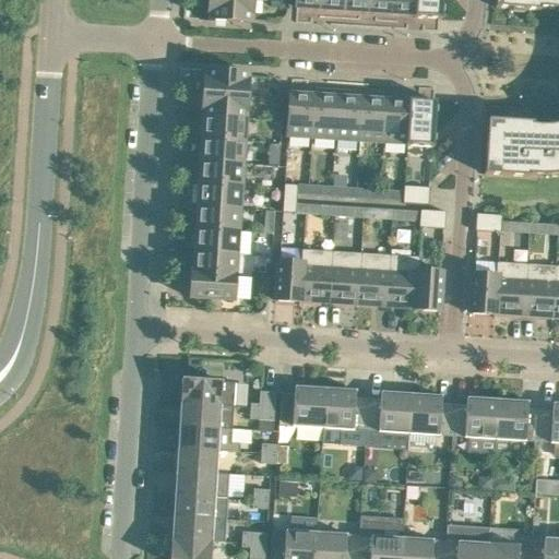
[(251,24),(252,0),(207,0),(207,13),(210,13),(210,21),(251,24)]
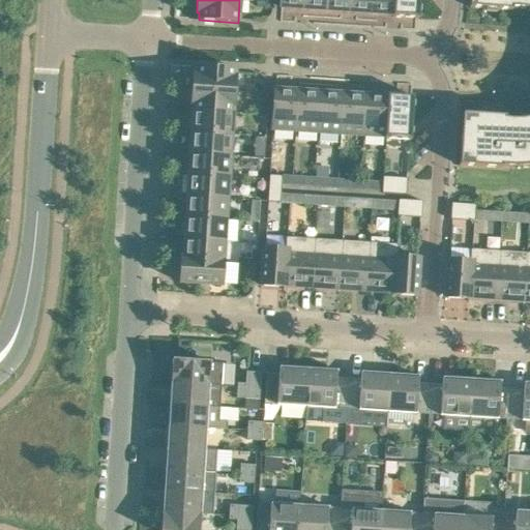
[(300,8),(300,0),(280,0),(280,7),(300,8)]
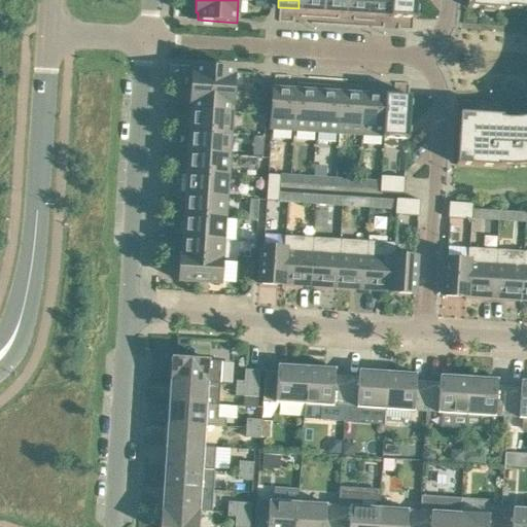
[(321,10),(322,0),(299,0),(299,8),(321,10)]
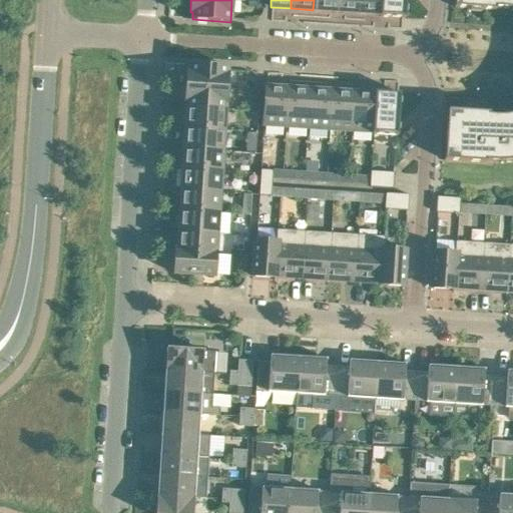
[(336,11),(336,0),(314,0),(313,10),(336,11)]
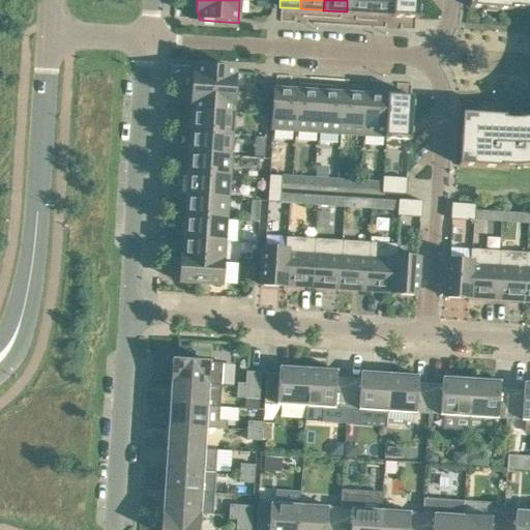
[(370,12),(370,0),(347,0),(347,11),(370,12)]
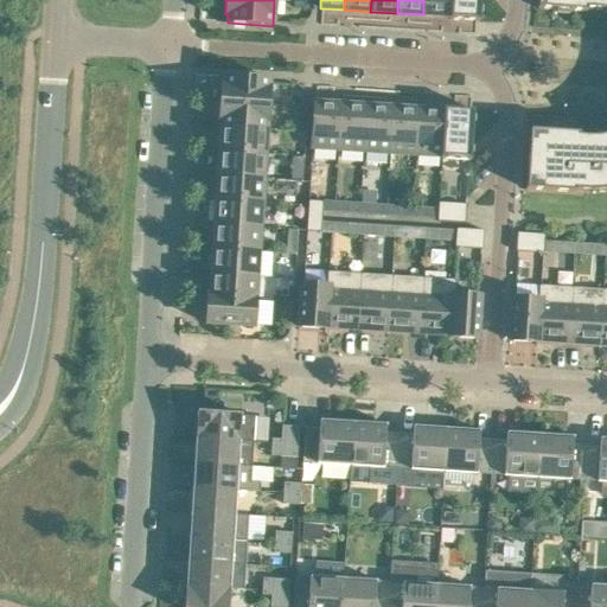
[(451,17),(451,0),(423,0),(423,14),(451,17)]
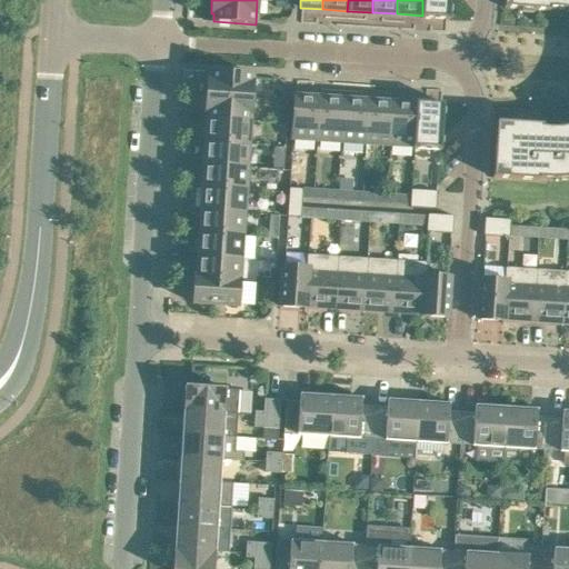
[(421,18),(450,20),(450,0),(422,0),(422,16),(421,18)]
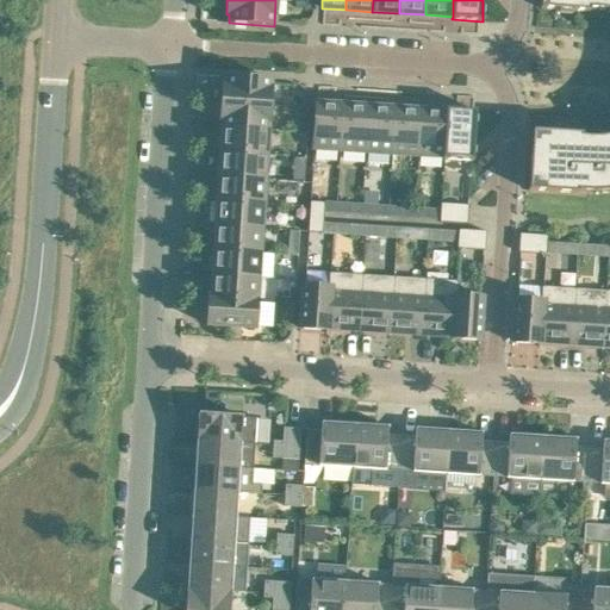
[(552,191),(553,180),(570,181),(571,180),(582,182),(595,184),(601,184),(609,181),(609,0),(540,0),(540,8),(559,10),(559,5),(571,6),(571,11),(590,12),(590,10),(597,10),(609,11),(609,5),(609,4),(609,142),(601,144),(601,138),(589,138),(582,137),(582,134),(564,132),(562,137),(551,137),(551,132),(533,131),(529,191),(560,192),(560,191),(552,191)]
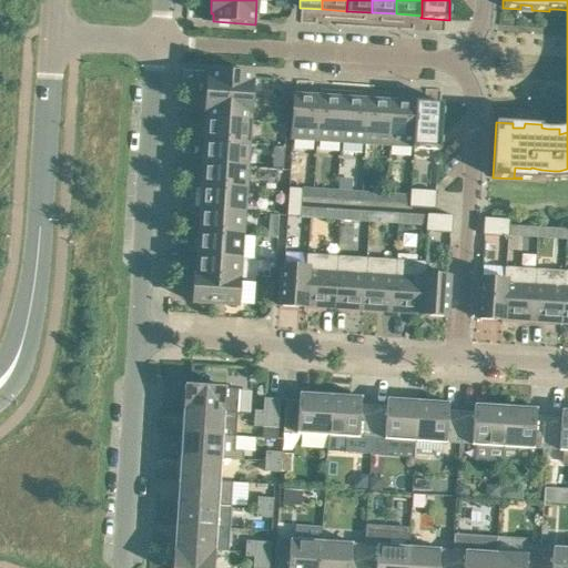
[(205,95),(252,98),(253,81),(252,81),(252,74),(210,71),(210,79),(206,79),(205,95)]
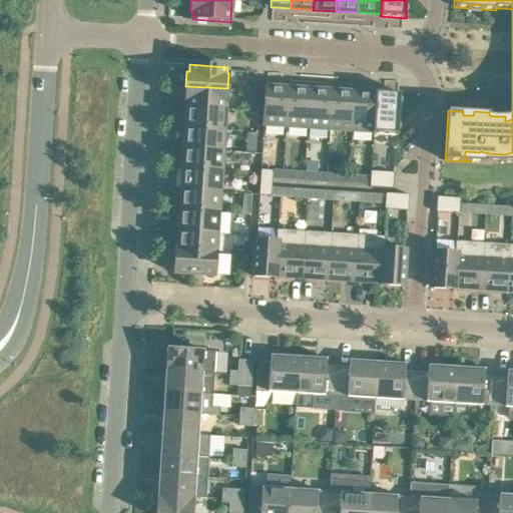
[(226,104),(227,88),(185,86),(184,101),(186,101),(186,107),(224,109),(225,103),(226,104)]
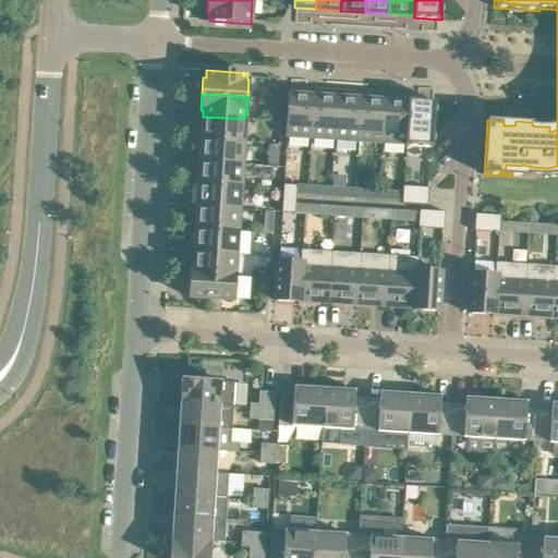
[(308,137),(311,96),(289,95),(286,135),(308,137)]
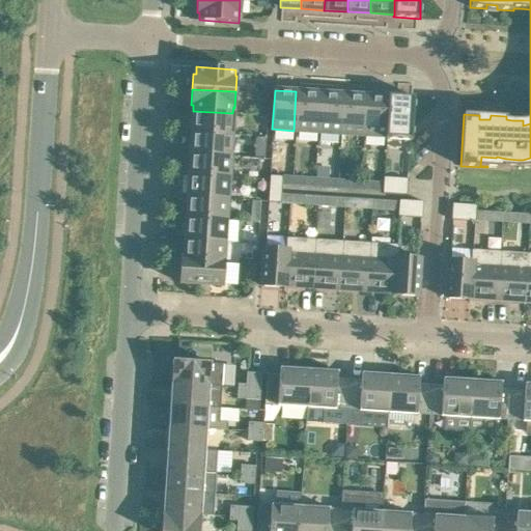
[(316,132),(318,92),(296,91),(294,131),(316,132)]
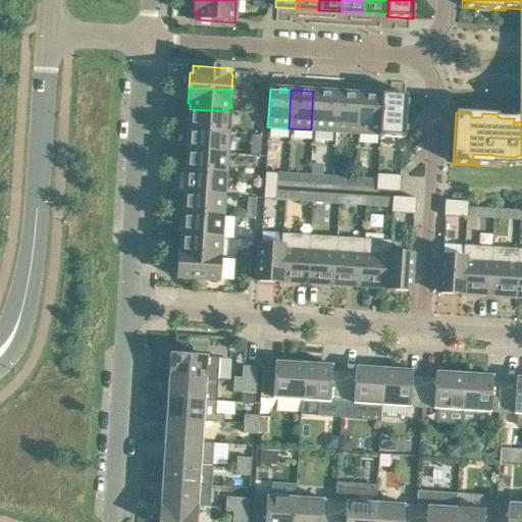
[(333,132),(336,93),(313,91),(311,129),(333,132)]
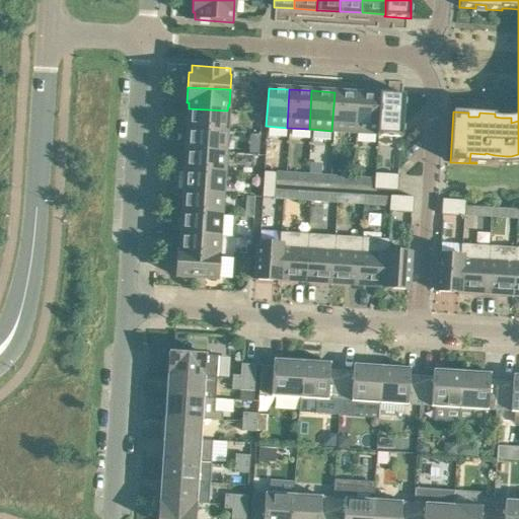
[(355,132),(357,93),(335,92),(331,131),(355,132)]
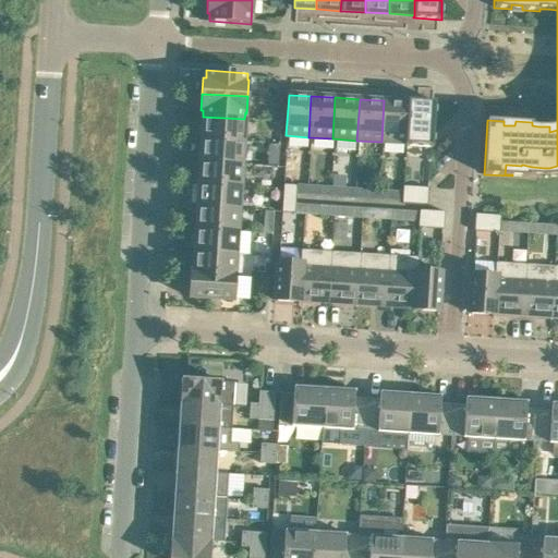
[(405,144),(408,102),(384,100),(381,142),(405,144)]
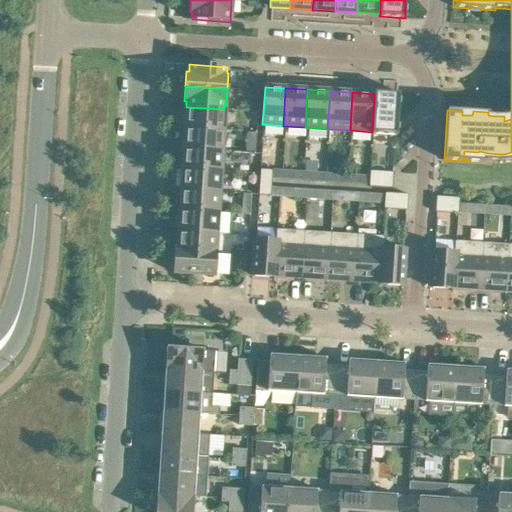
[(397,135),(400,93),(374,92),(374,94),(372,132),(372,134),(397,135)]
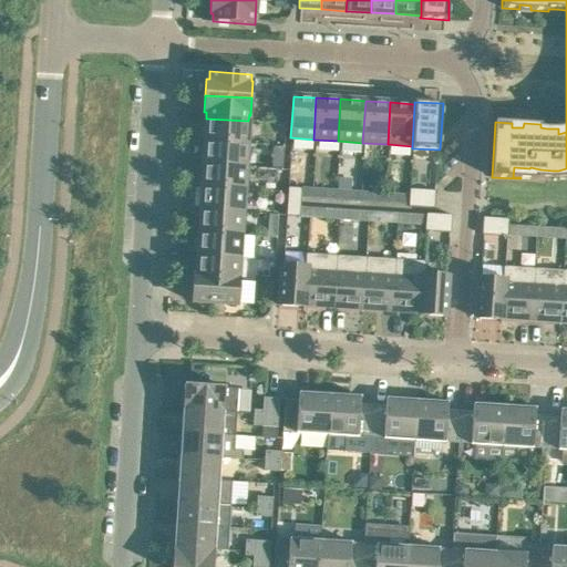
[(247,144),(248,121),(206,119),(204,141),(247,144)]
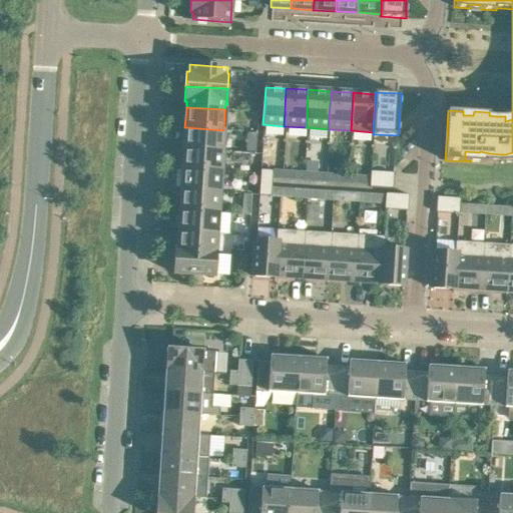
[(222,150),(223,130),(184,127),(183,148),(222,150)]
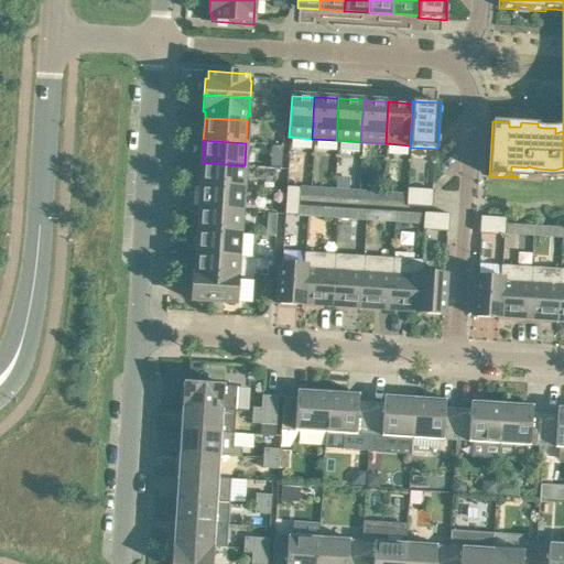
[(242,188),(245,165),(202,163),(201,186),(242,188)]
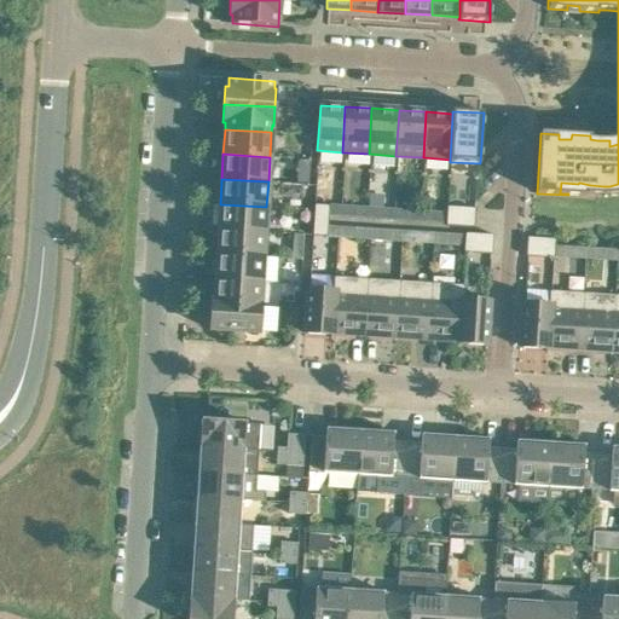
[(314,198),(304,197),(302,208),(313,209),(314,198)]
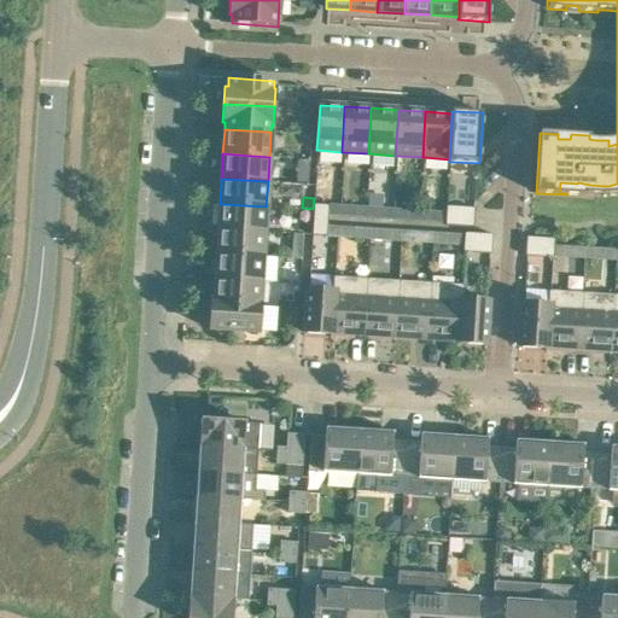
[(264,232),(266,207),(220,204),(217,228),(264,232)]
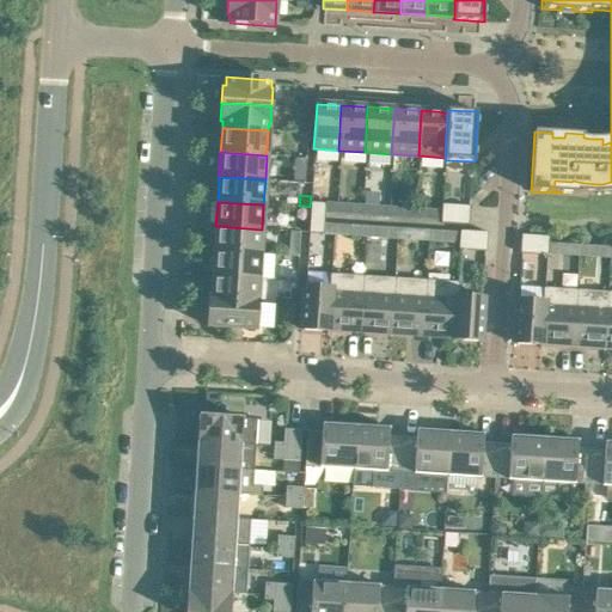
[(310,218),(324,219),(325,203),(311,202),(310,218)]
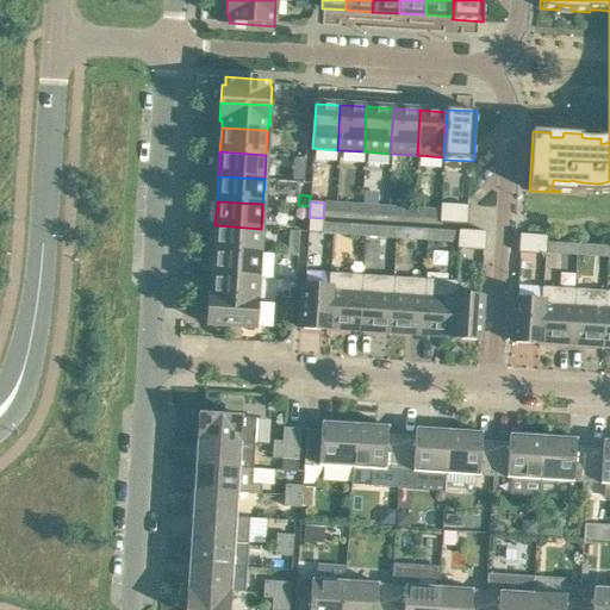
[(362,216),(362,205),(347,204),(347,215),(362,216)]
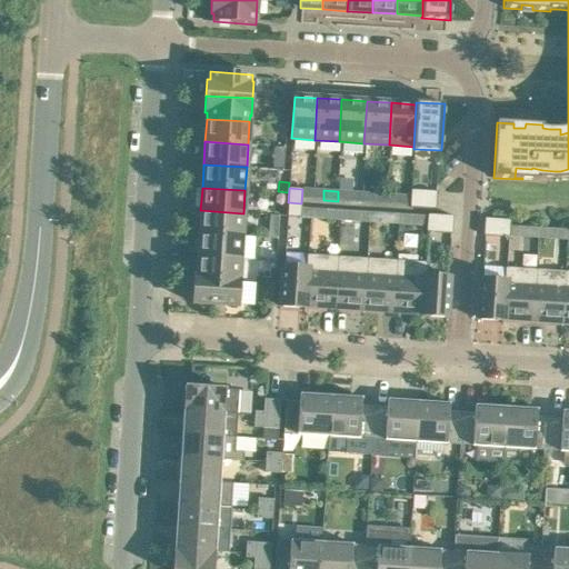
[(411,190),(410,208),(436,209),(437,191),(411,190)]
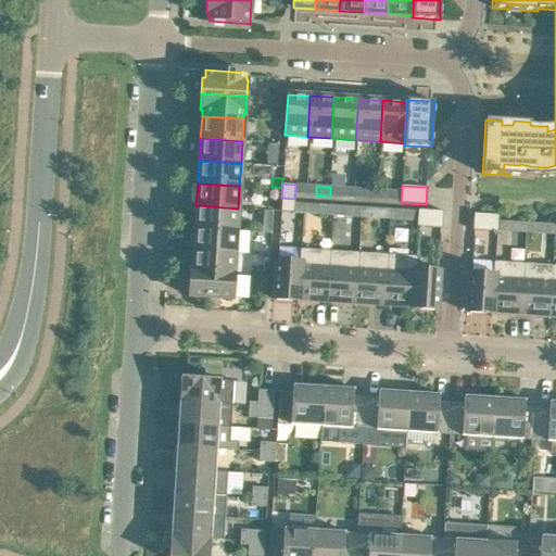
[(330,187),(330,197),(344,198),(344,188),(330,187)]
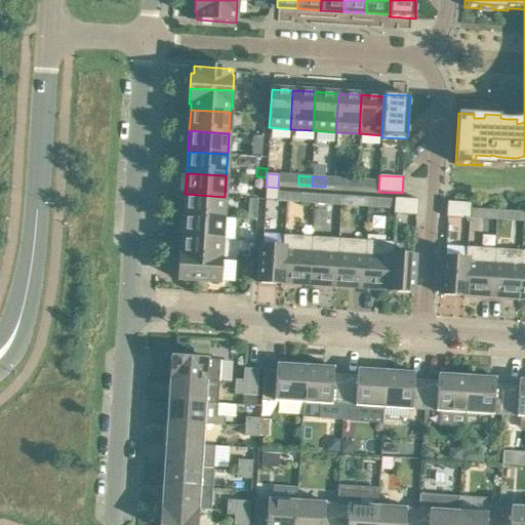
[(357,189),(357,179),(344,178),(344,188),(357,189)]
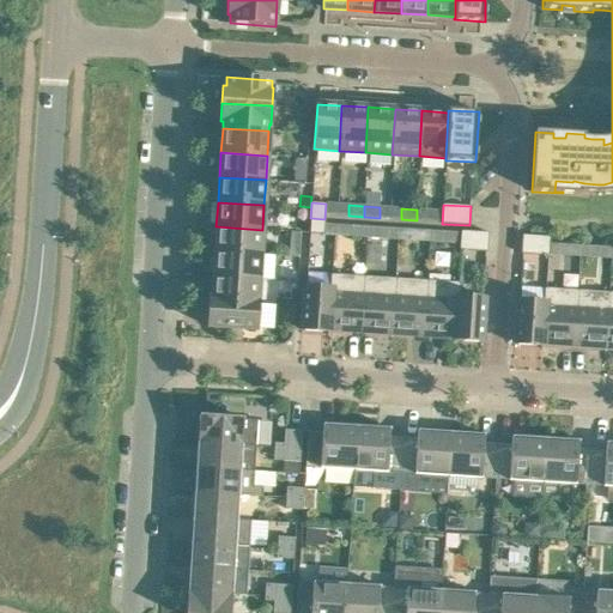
[(417,210),(417,220),(432,222),(432,211),(417,210)]
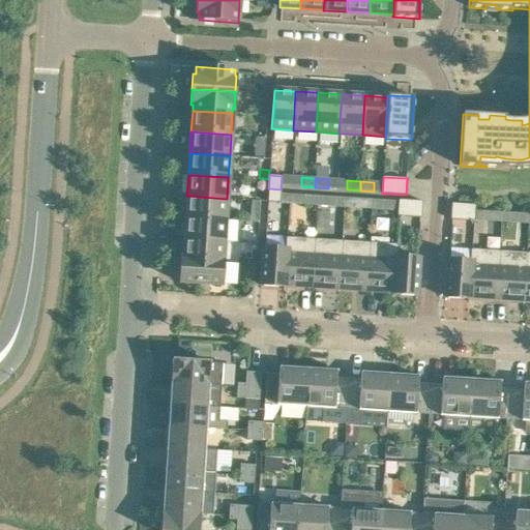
[(280,203),(281,189),(268,188),(268,202),(280,203)]
